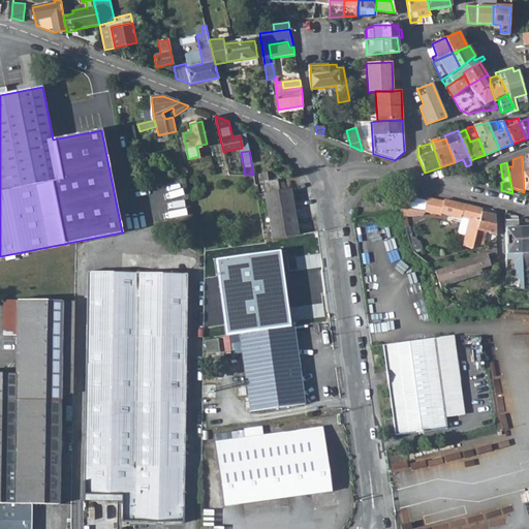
[(299,235),(290,189),(280,191),(278,179),(268,181),(267,173),(261,174),(273,239),(299,235)]
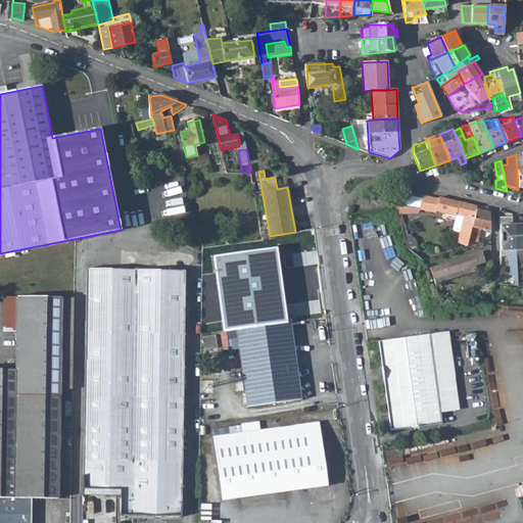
[(383,193),(380,192),(380,191),(377,191),(377,193),(376,194),(374,197),(374,200),(375,203),(377,205),(380,206),(383,205),(385,204),(387,201),(387,199),(386,196),(384,194),(383,193)]
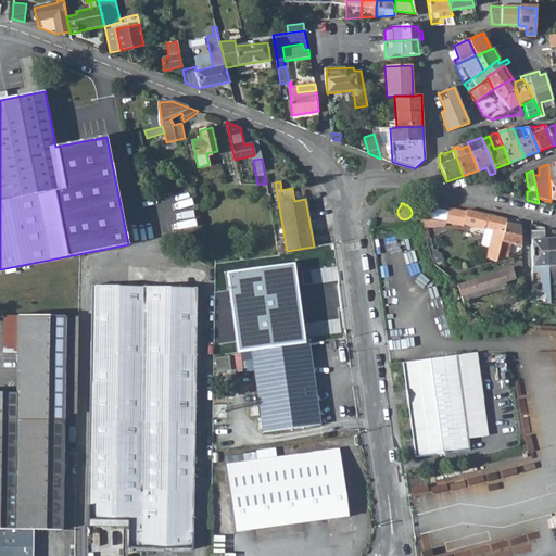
[(467,211),(450,206),(446,219),(446,222),(463,225),(463,224),(484,229),(484,228),(493,230),(485,258),(495,261),(496,261),(506,223),(506,219),(467,209),(467,211)]
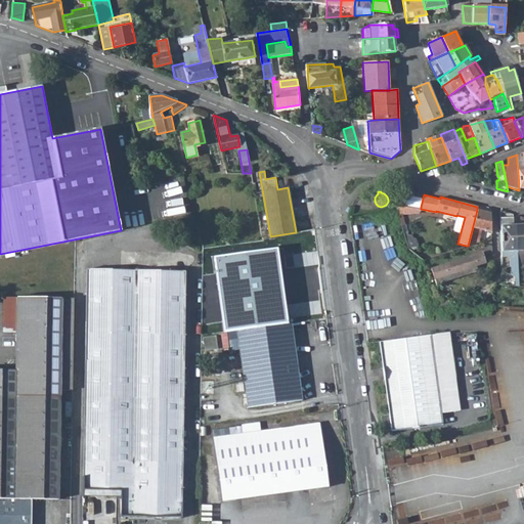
[(399,216),(422,212),(421,209),(421,207),(402,206),(396,205),(397,209),(398,214),(399,216)]
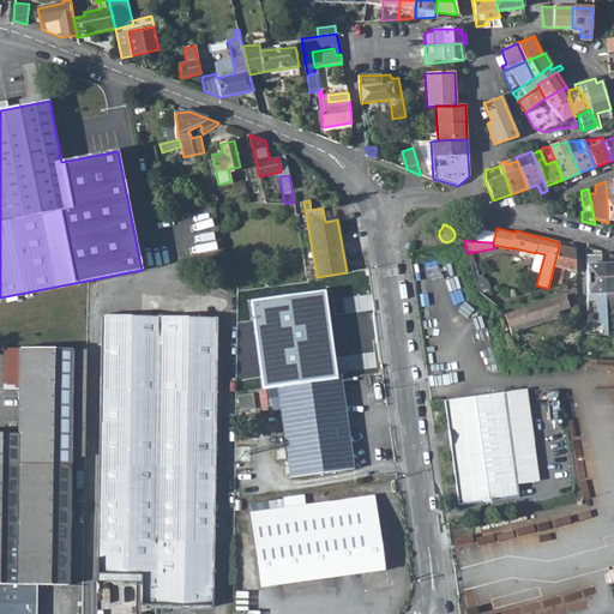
[(559,246),(548,288),(555,286),(560,268),(576,271),(575,250),(559,246)]
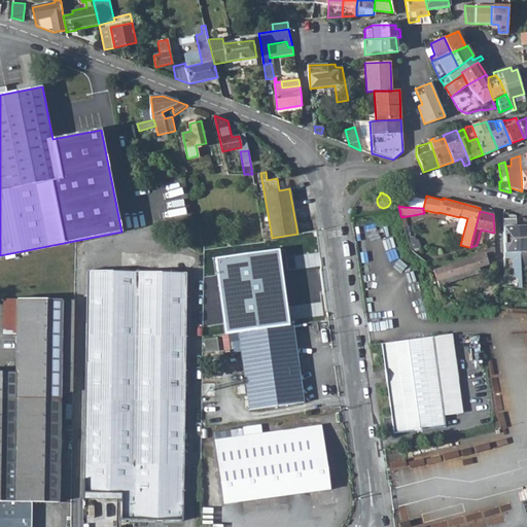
[(526,224),(517,225),(518,252),(520,252),(526,251),(526,224)]
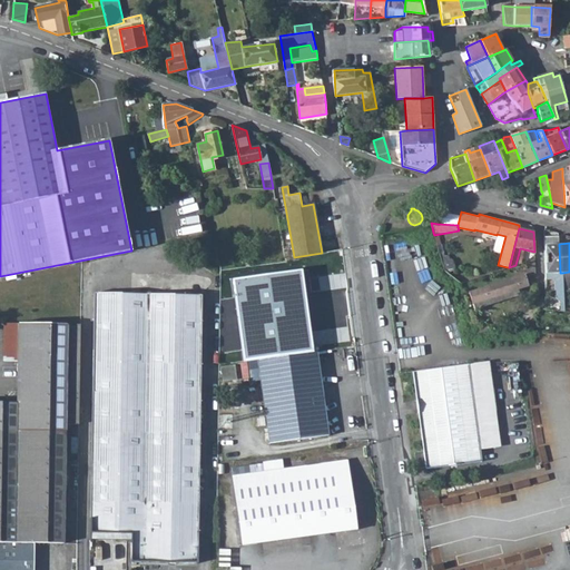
[(558,244),(544,245),(544,273),(560,273),(559,244),(558,244)]
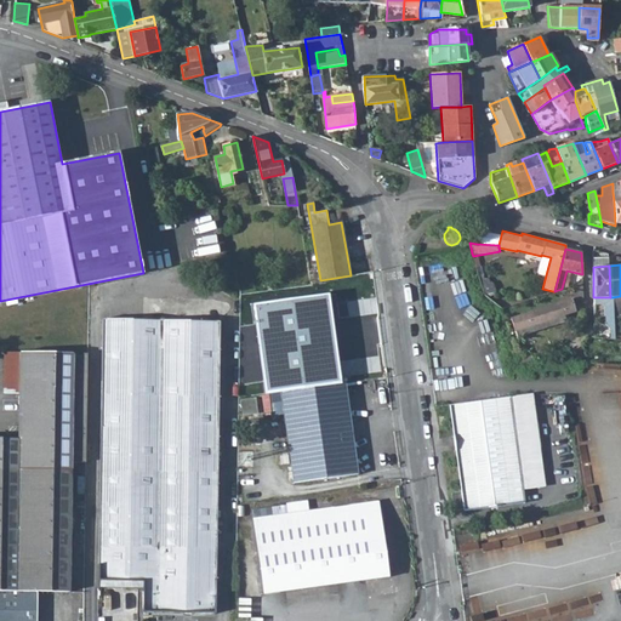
[(574,303),(584,303),(582,285),(582,284),(573,288),(574,303)]
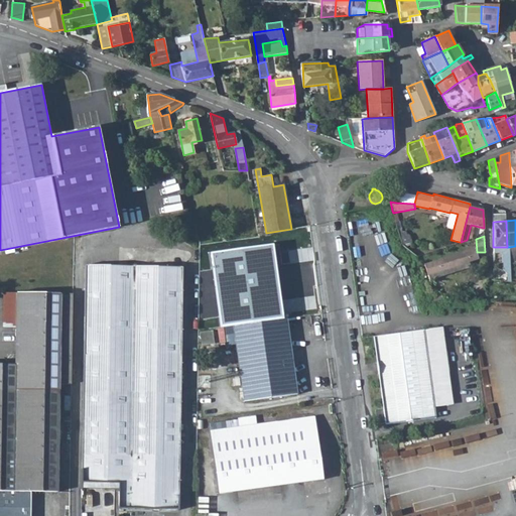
[(277,245),(224,252),(234,328),(287,320),(277,245)]
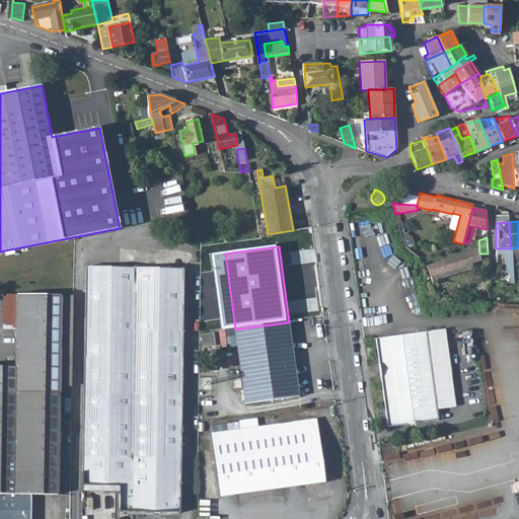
[(451,260),(455,270),(430,278),(432,284),(471,272),(469,266),(480,262),(477,251),(451,260)]
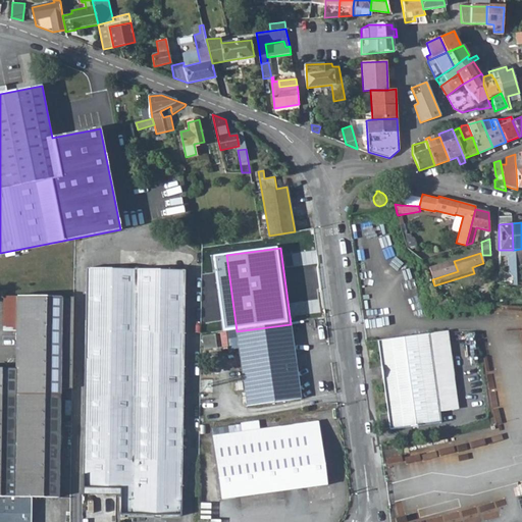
[(181,385),(187,385),(189,271),(89,269),(84,487),(119,488),(118,514),(179,515),(179,484),(186,485),(186,475),(180,475),(181,385)]
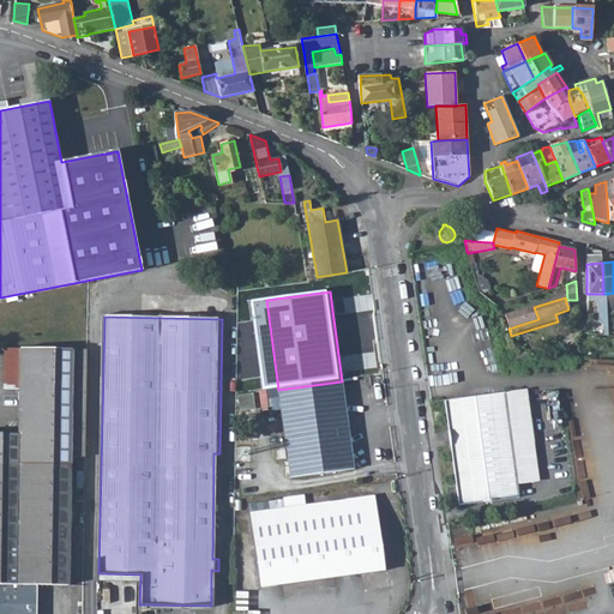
[(597,320),(588,320),(588,332),(588,333),(603,335),(603,325),(597,320)]
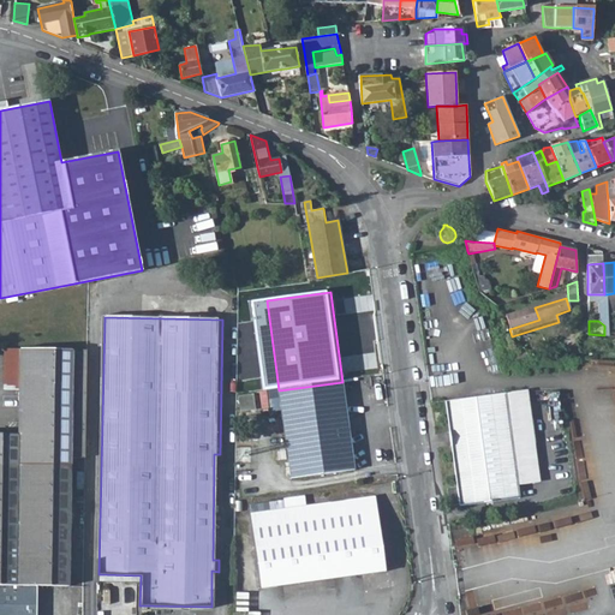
[(21,348),(19,392),(18,435),(9,434),(0,434),(0,614),(35,614),(36,586),(66,585),(70,458),(85,458),(87,436),(88,350),(21,348)]
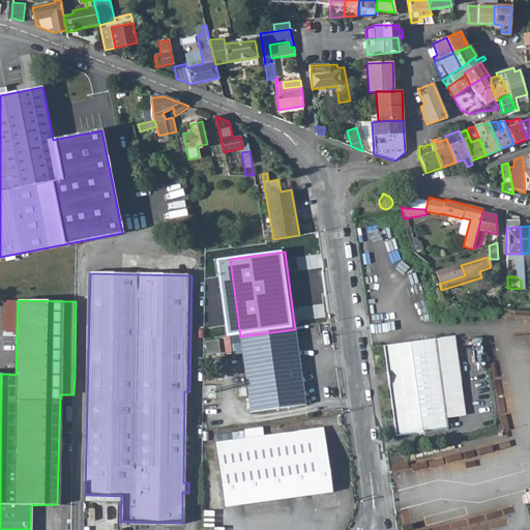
[(3,300),(2,337),(17,337),(18,300),(3,300)]
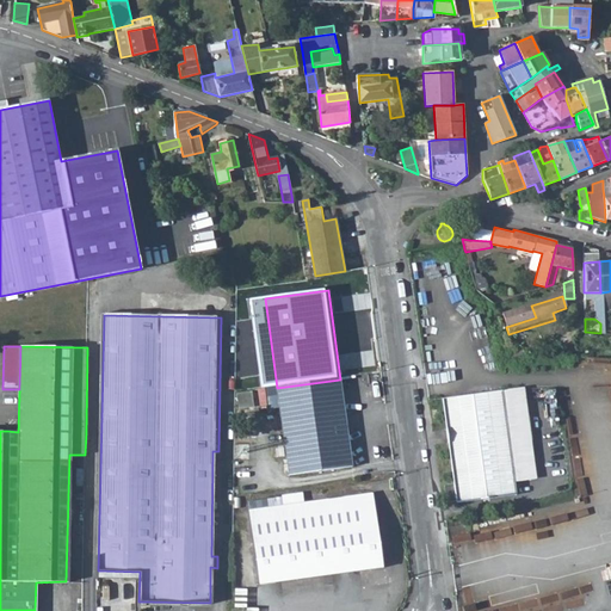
[(289,477),(352,468),(340,380),(277,388),(289,477)]
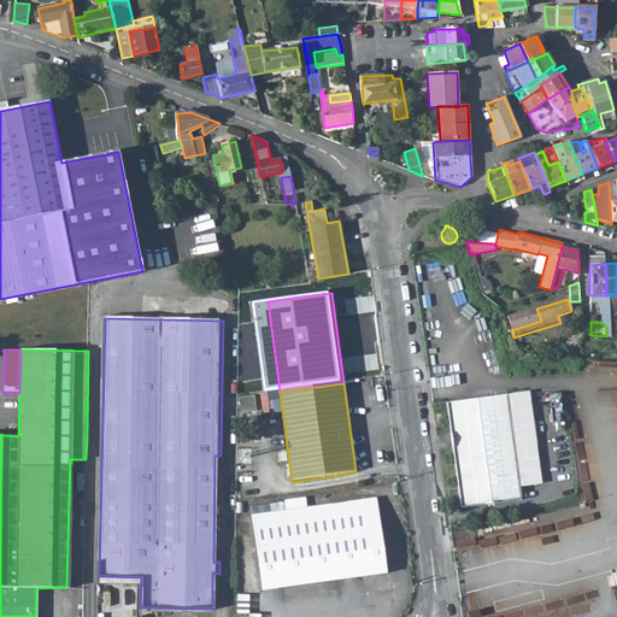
[(453,404),(450,404),(450,406),(463,505),(463,510),(523,501),(521,487),(544,483),(532,393),(523,393),(507,395),(469,401),(453,404)]
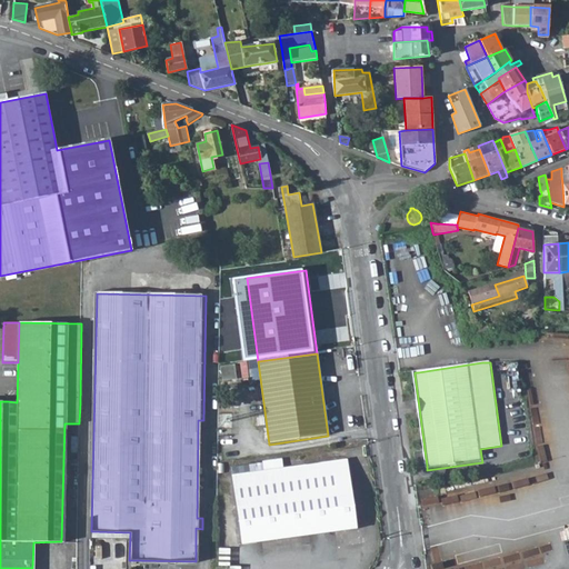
[(239,547),(356,530),(346,460),(230,477),(239,547)]
